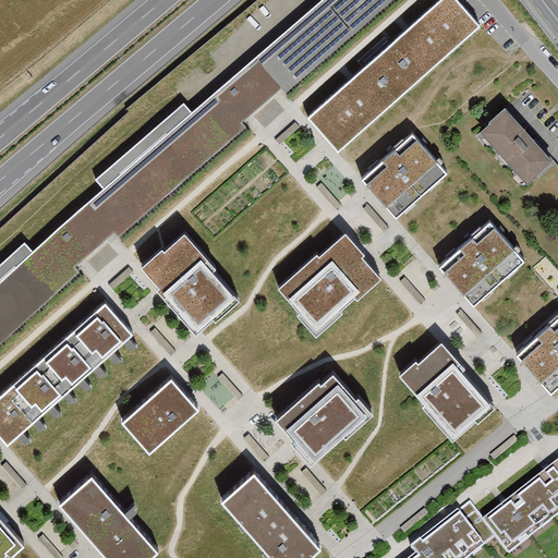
[(0,342),(81,271),(74,264),(111,231),(117,239),(242,126),(239,122),(278,88),(283,95),(389,0),(320,0),(192,114),(181,102),(94,180),(102,191),(35,252),(26,243),(0,266),(0,342)]
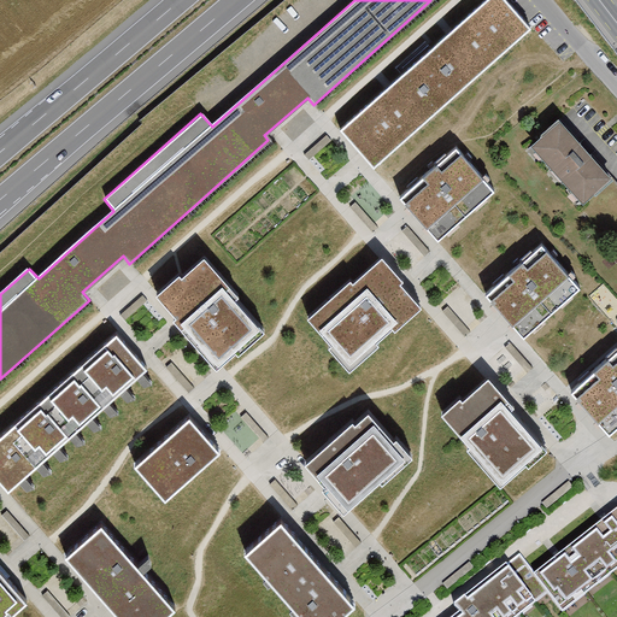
[(530,30),(504,0),(487,0),(340,127),(372,165),(530,30)]
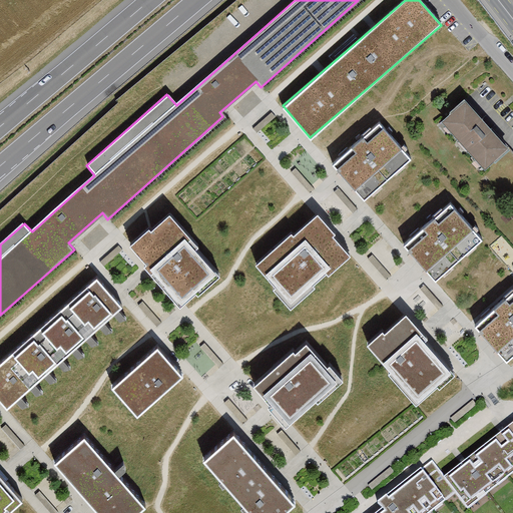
[(463,99),(438,121),(482,171),(507,149),(463,99)]
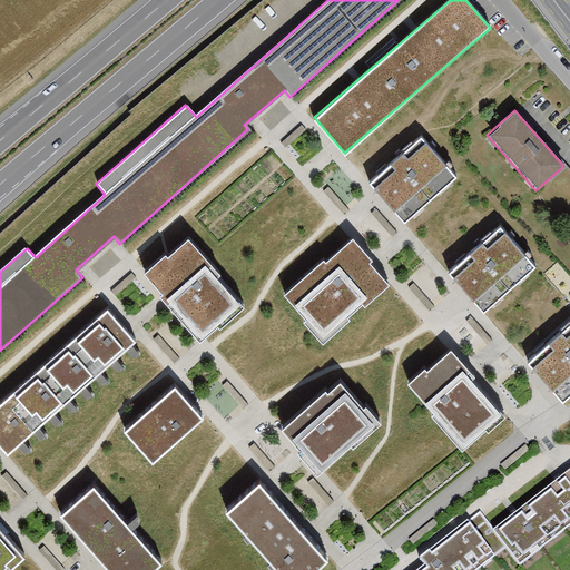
[(458,175),(422,136),(369,182),(405,223),(458,175)]
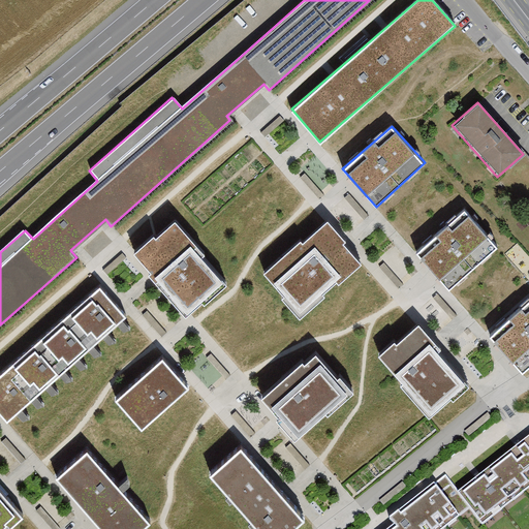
[(499,245),(466,209),(417,251),(450,289),(499,245)]
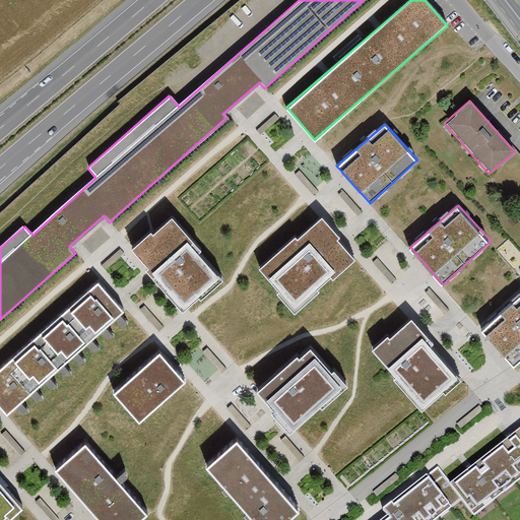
[(218,275),(165,214),(131,244),(185,305),(218,275)]
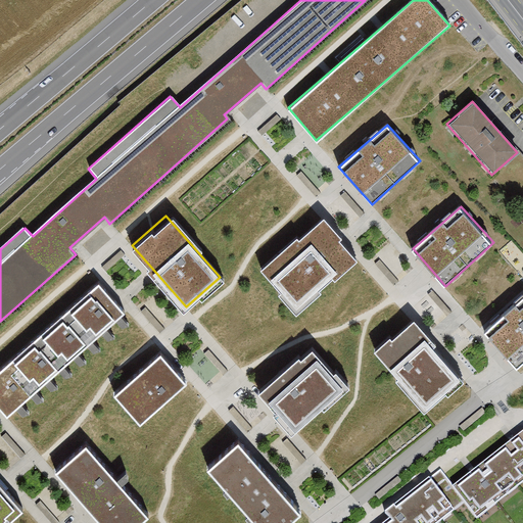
[(354,260),(319,219),(257,270),(293,312),(354,260)]
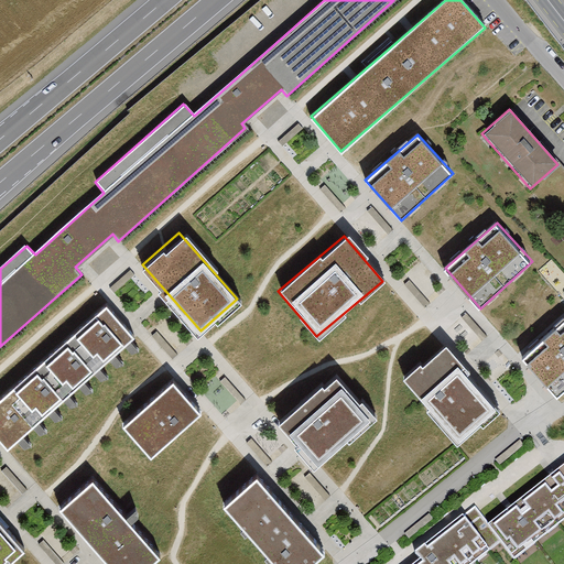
[(140,338),(109,304),(44,361),(74,396),(140,338)]
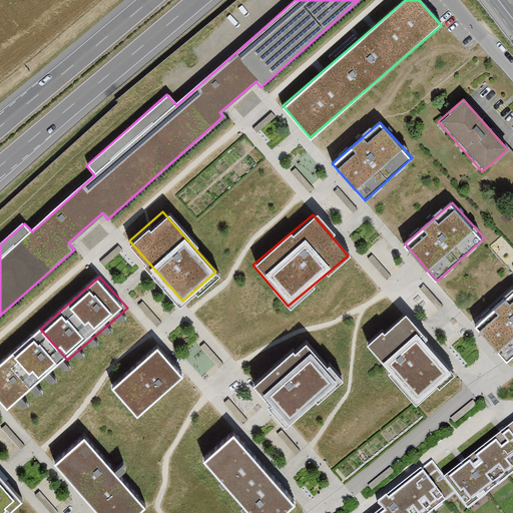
[(512,355),(512,290),(473,325),(506,362),(512,355)]
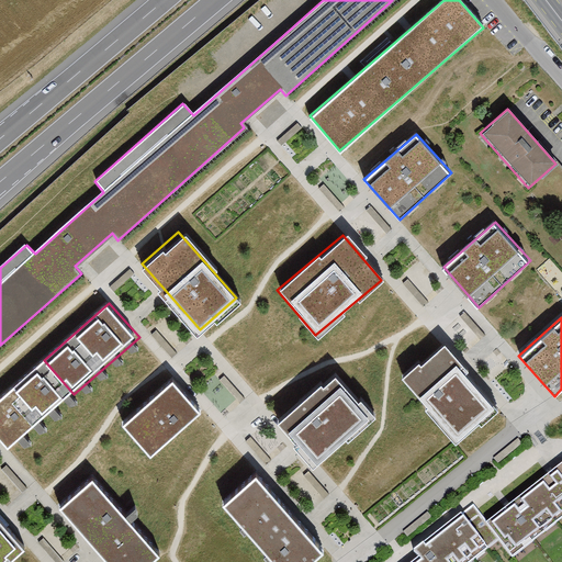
[(493,409),(439,344),(398,378),(452,444),(493,409)]
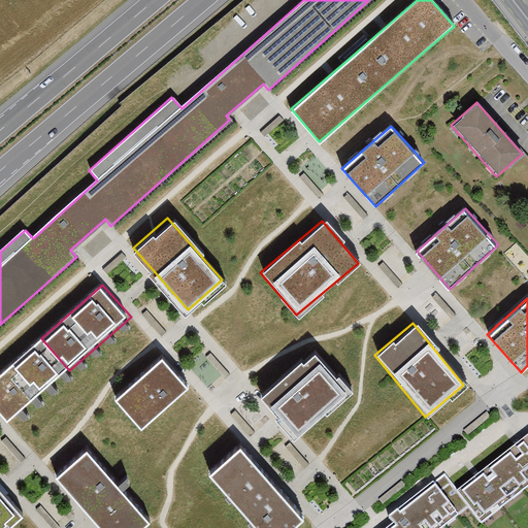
[(69,370),(41,338),(0,373),(0,410),(9,422),(69,370)]
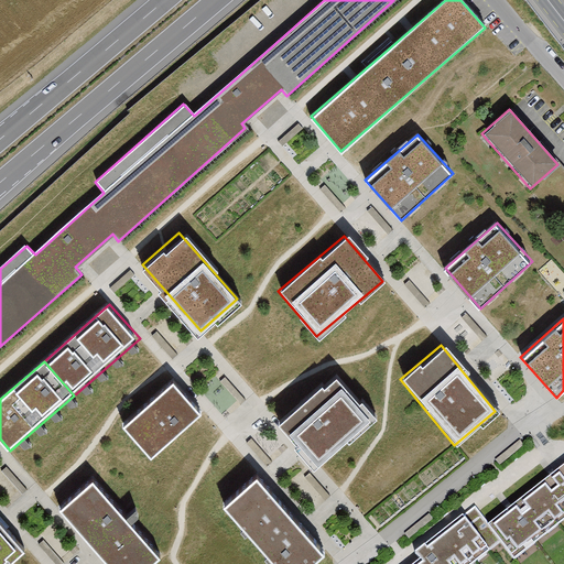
[(372,414),(335,370),(281,418),(318,461),(372,414)]
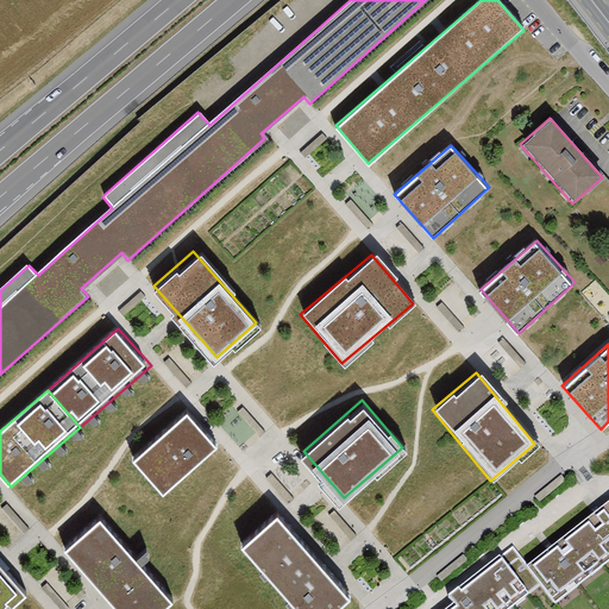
[(219,446),(186,409),(129,459),(161,496),(219,446)]
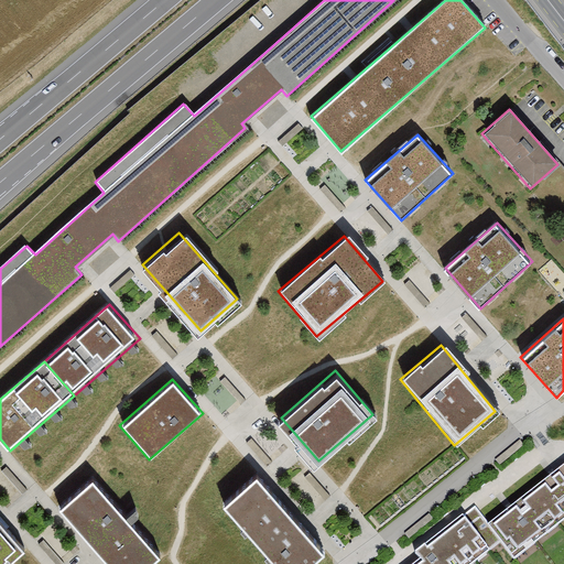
[(563,521),(563,467),(486,529),(512,562),(563,521)]
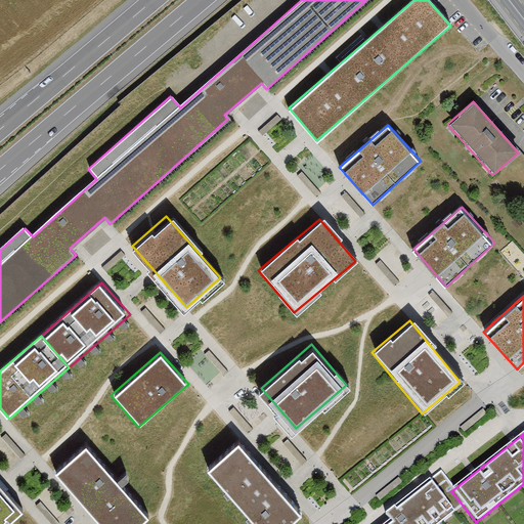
[(286,523),(300,512),(237,440),(206,468),(254,523),(286,523)]
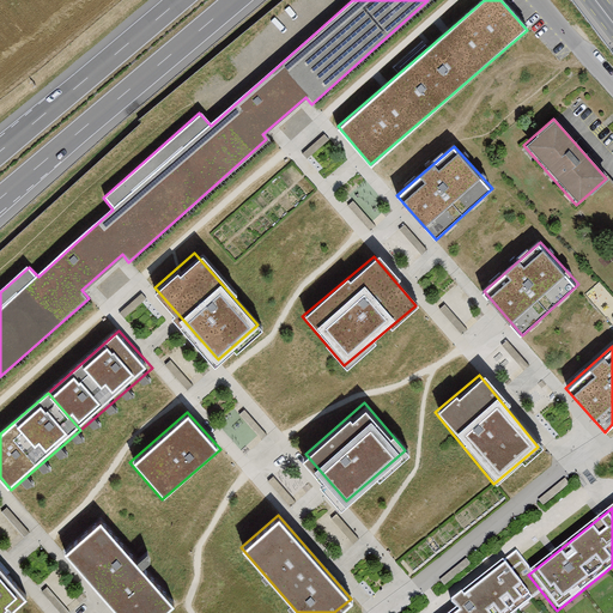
[(158,612),(171,602),(97,521),(62,551),(117,612),(158,612)]
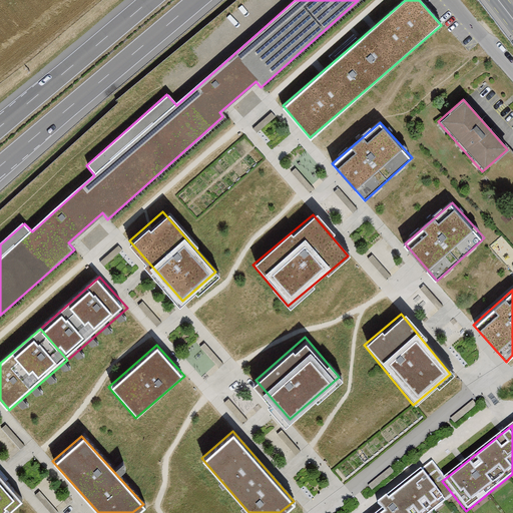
[(0,512),(13,512),(27,502),(0,471),(0,512)]
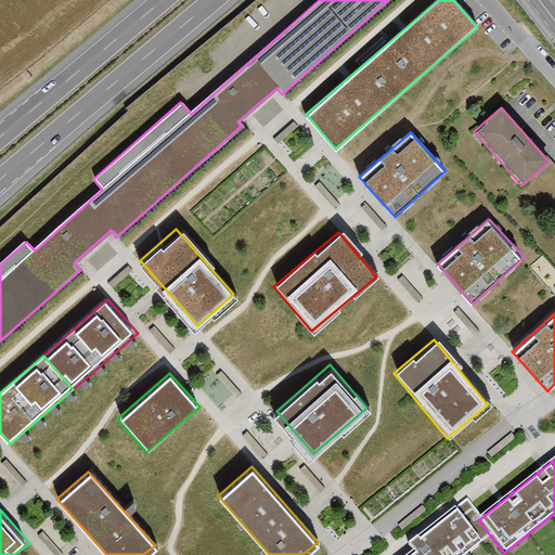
[(468,554),(482,545),(456,512),(409,549),(413,554),(468,554)]
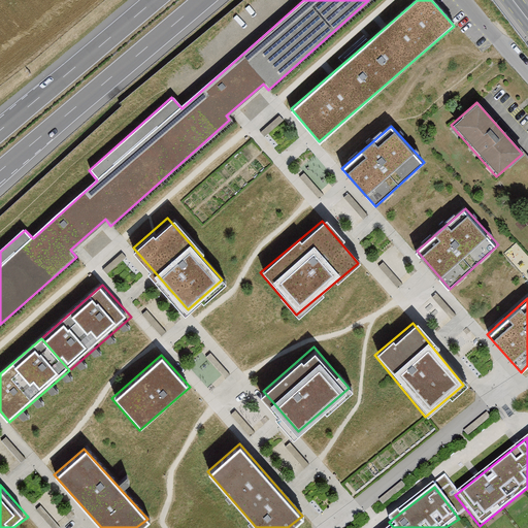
All buildings are outlined.
